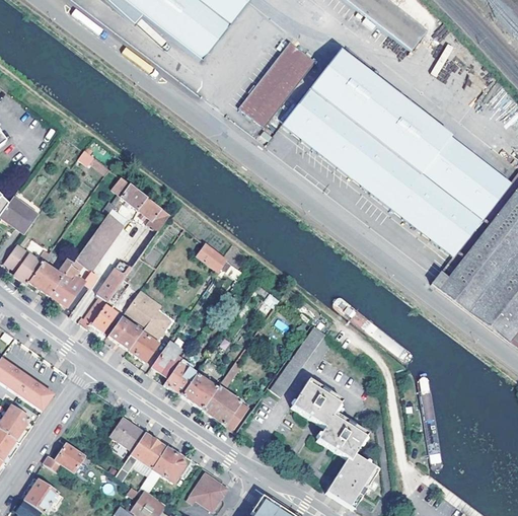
[(128,0),(204,58),(249,0),(128,0)]
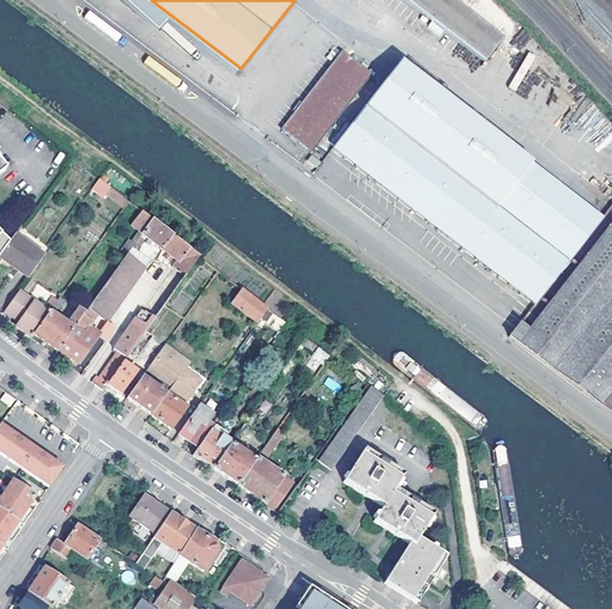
[(411,0),(485,59),(503,34),(460,0),(411,0)]
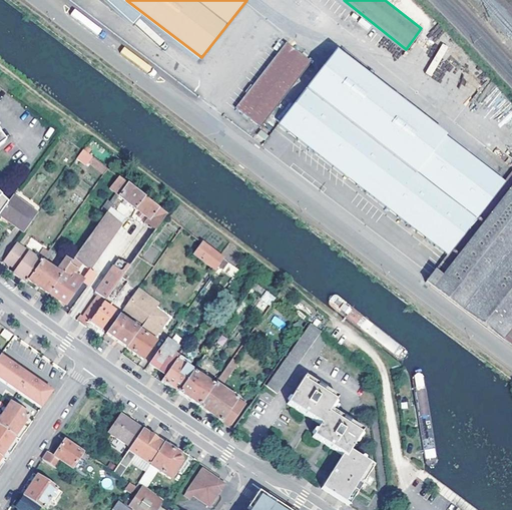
[(311,58),(287,39),(237,104),(248,112),(262,122),(311,58)]
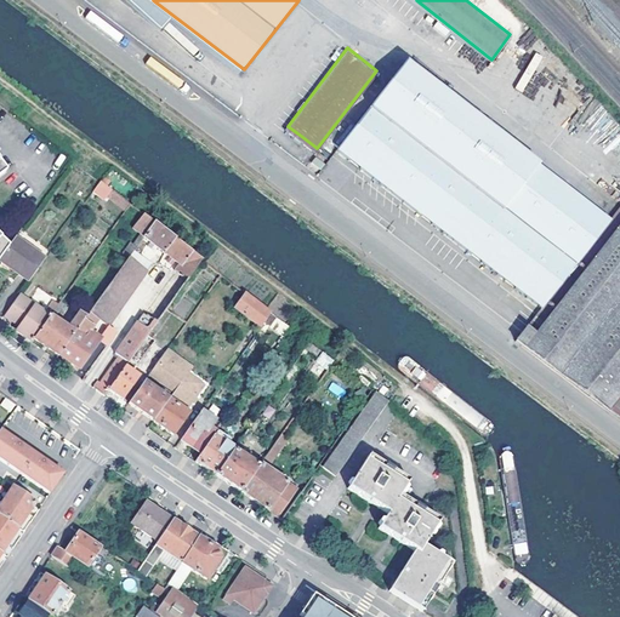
[(541,306),(610,215),(407,56),(339,144),(376,175),(445,229),(513,284),(541,306)]
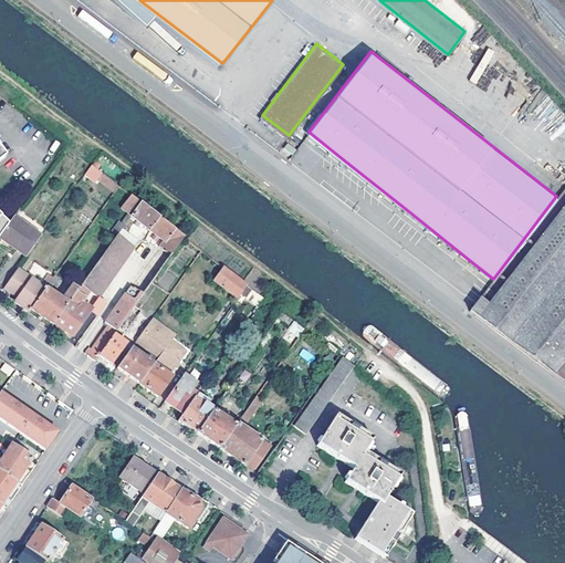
[(114,179),(92,162),(89,167),(85,171),(107,188),(114,179)]
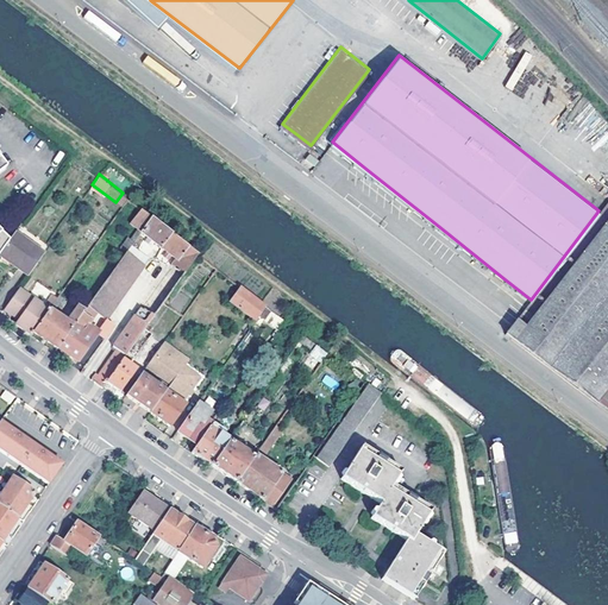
[(127,196),(119,208),(132,218),(130,221),(140,228),(151,214),(127,196)]
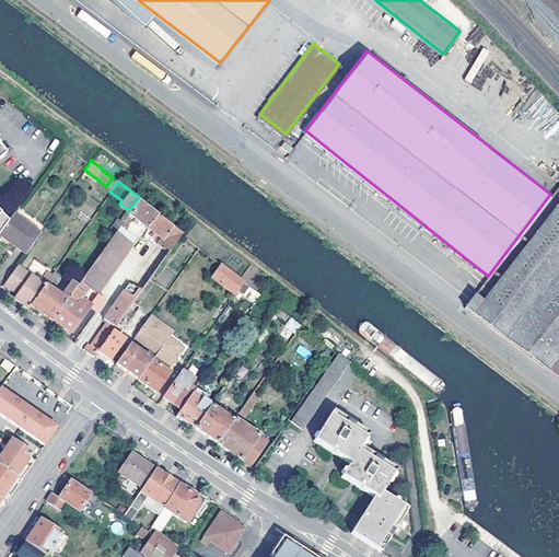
[(465,305),(475,312),(558,375),(558,182),(550,194),(488,276),(465,305)]
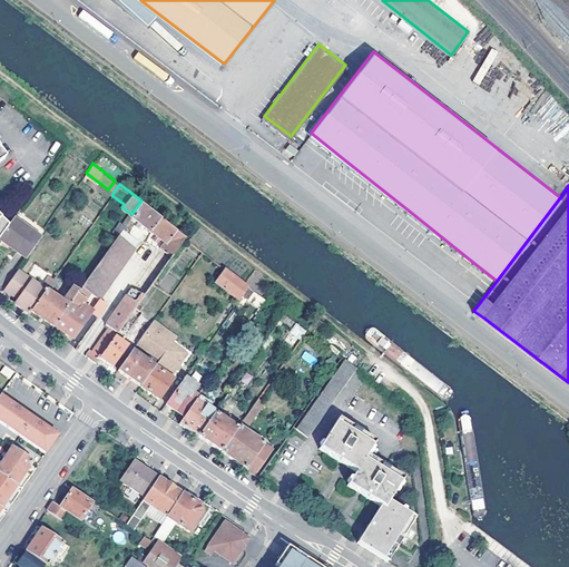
[(146,194),(141,201),(147,205),(151,197),(146,194)]
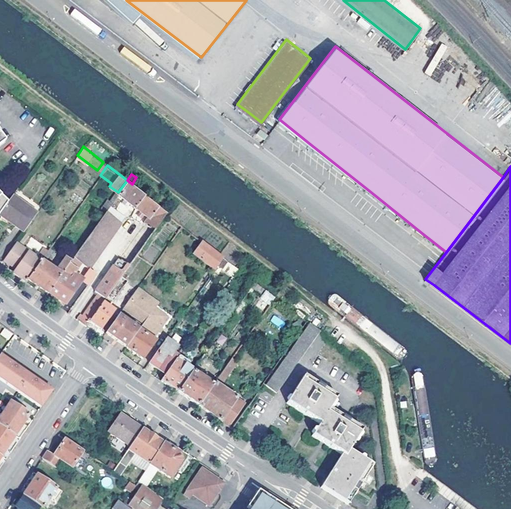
[(135,205),(136,203),(144,193),(132,184),(127,180),(118,192),(135,205)]
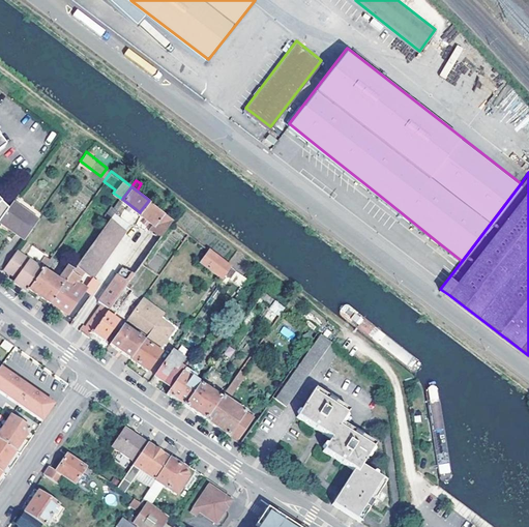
[(38,218),(13,200),(7,208),(0,217),(0,218),(25,237),(38,218)]
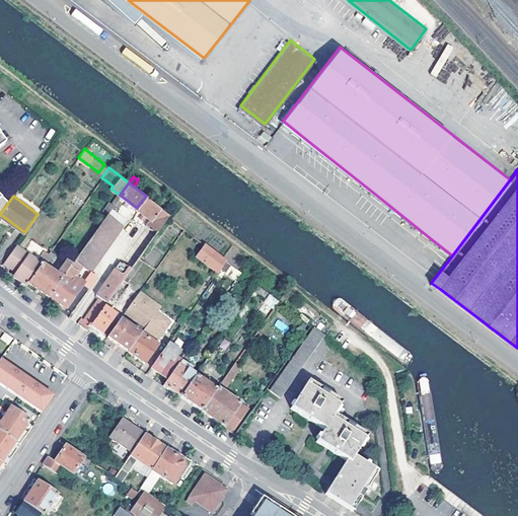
[(146,196),(138,206),(137,208),(150,218),(146,223),(158,230),(169,214),(146,196)]
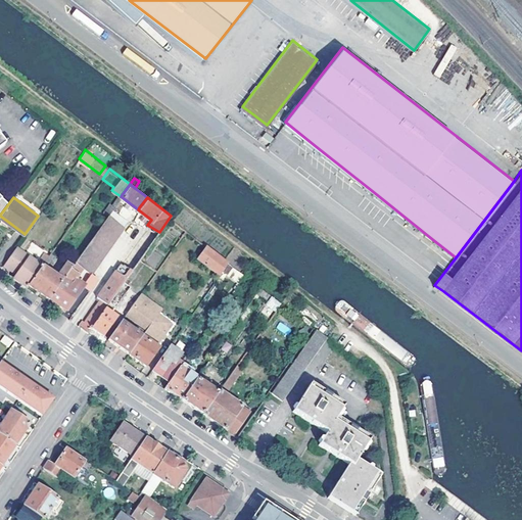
[(114,204),(109,201),(103,210),(108,215),(112,208),(114,204)]
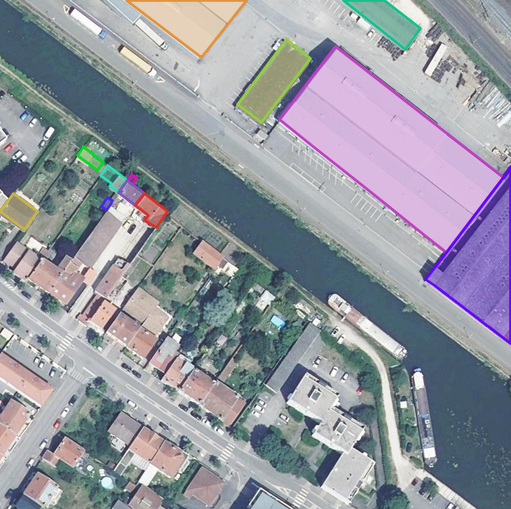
[(106,210),(105,210),(120,221),(124,215),(110,204),(106,210)]
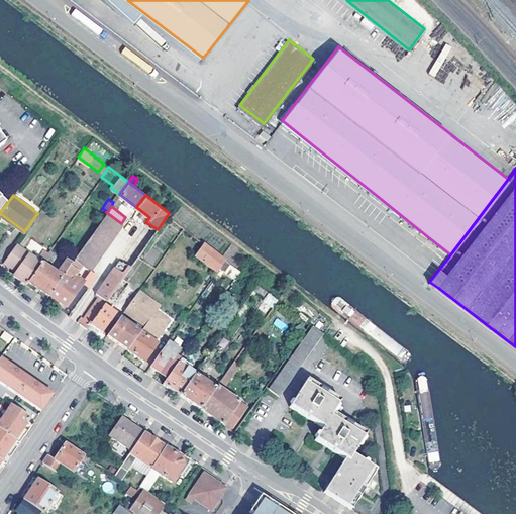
[(121,223),(106,212),(74,258),(82,264),(89,268),(107,242),(121,223)]
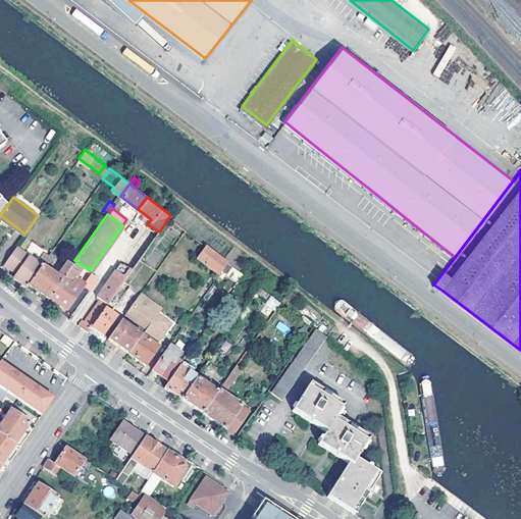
[(147,224),(146,225),(121,261),(124,263),(125,261),(134,267),(141,257),(159,231),(147,224)]
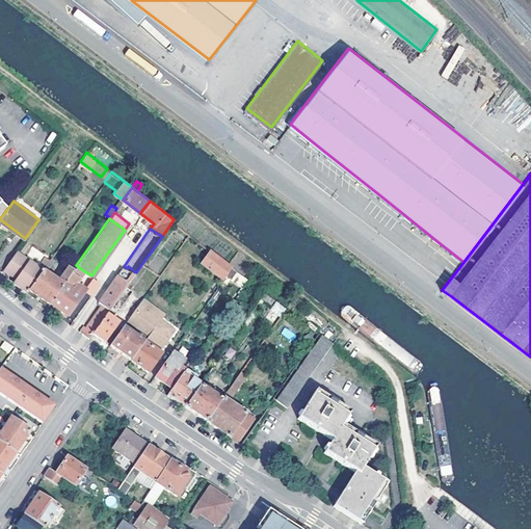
[(29,254),(43,258),(45,248),(32,244),(29,254)]
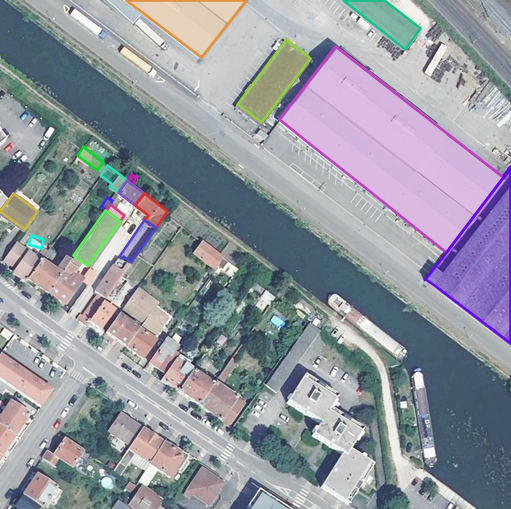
[(224,255),(202,239),(194,251),(215,267),(224,255)]
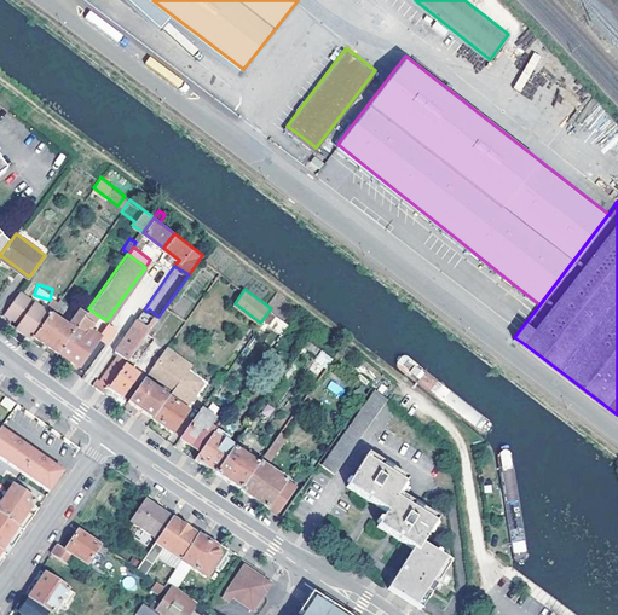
[(17,326),(32,337),(34,334),(50,312),(58,300),(53,297),(45,308),(19,290),(5,311),(15,319),(19,323),(17,326)]
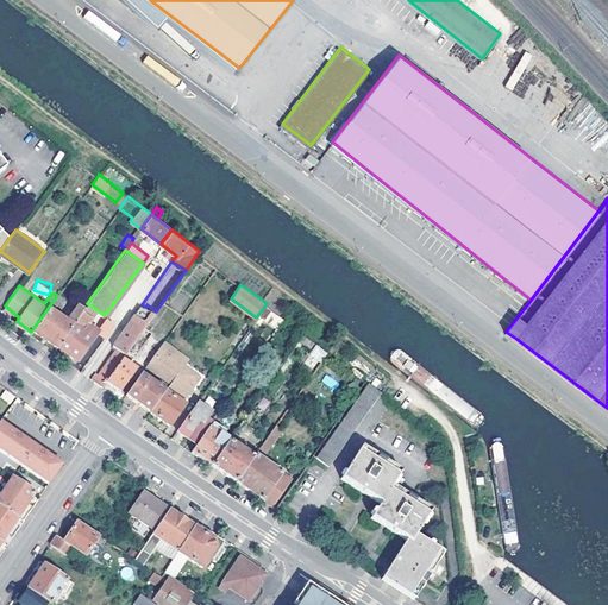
[(67,319),(49,307),(33,328),(49,338),(58,345),(85,308),(77,303),(67,319)]
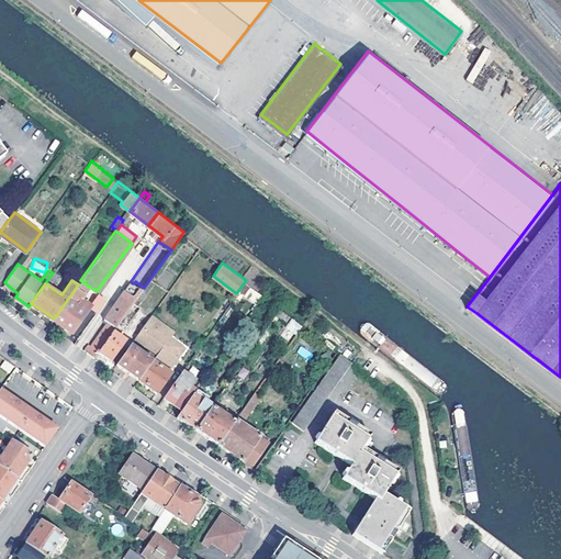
[(89,287),(80,280),(78,284),(54,319),(71,332),(90,304),(80,298),(89,287)]
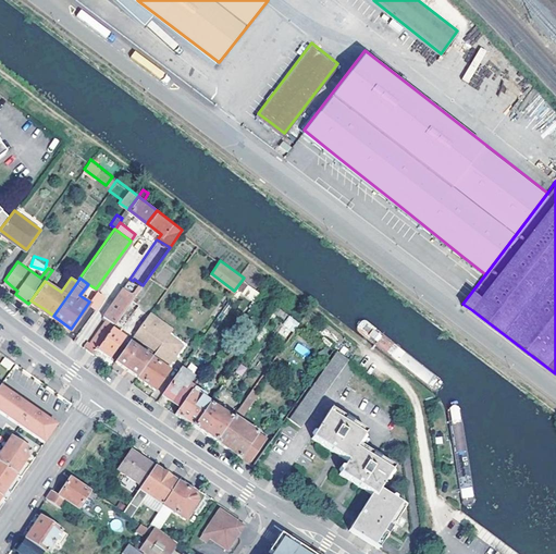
[(133,299),(143,285),(134,279),(133,281),(130,279),(122,288),(103,315),(108,318),(115,323),(118,320),(133,299)]
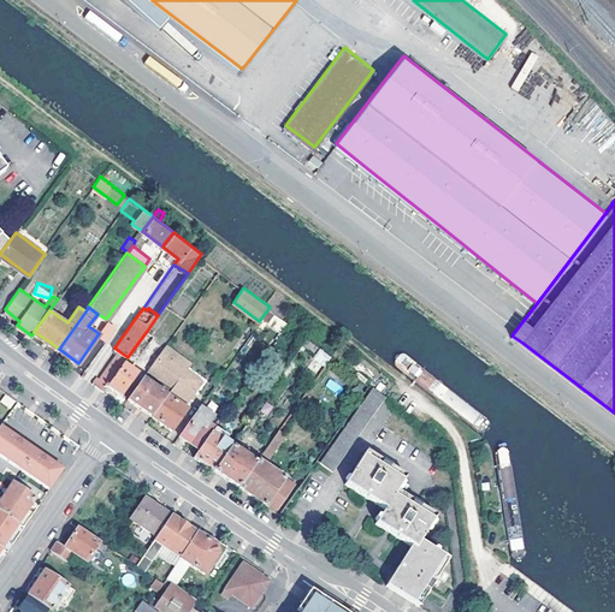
[(116,326),(108,321),(99,333),(107,339),(116,326)]
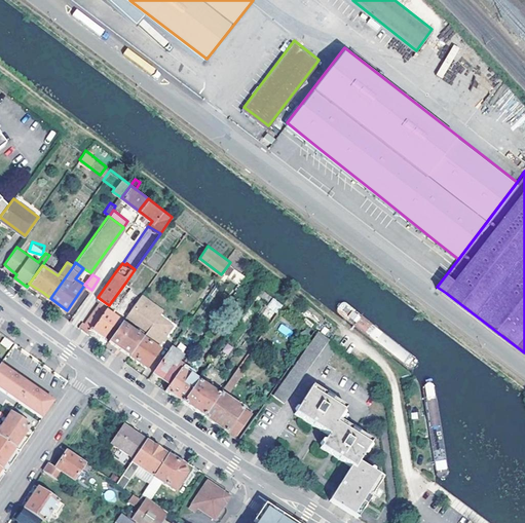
[(117,306),(132,287),(125,283),(111,302),(117,306)]
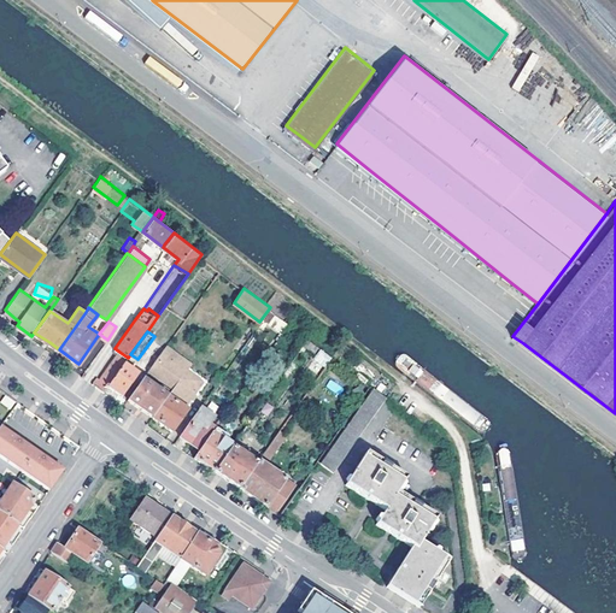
[(321,346),(332,354),(348,366),(356,357),(329,336),(321,346)]
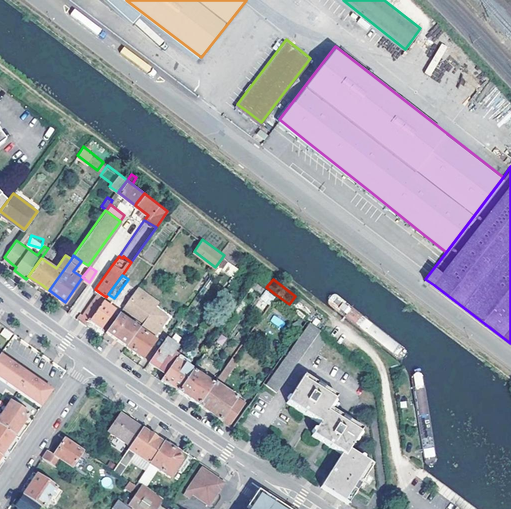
[(137,287),(158,301),(163,295),(142,280),(137,287)]
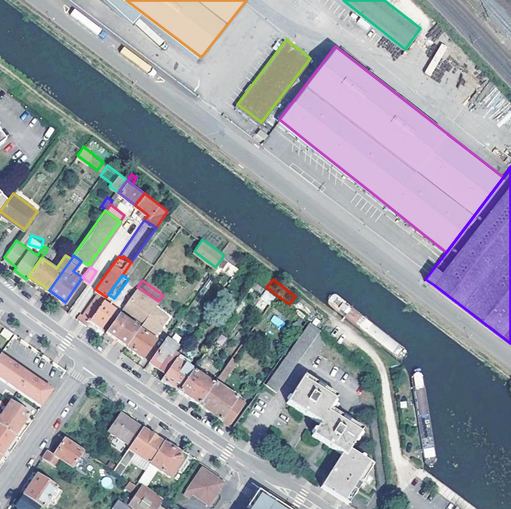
[(155,306),(158,301),(137,287),(134,291),(155,306)]
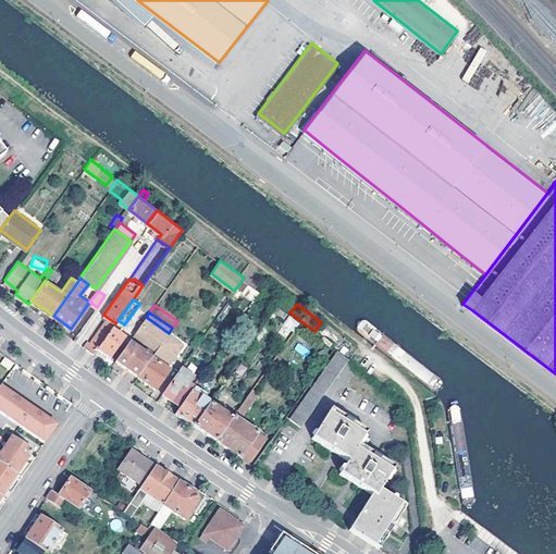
[(169,333),(146,317),(138,328),(161,344),(169,333)]
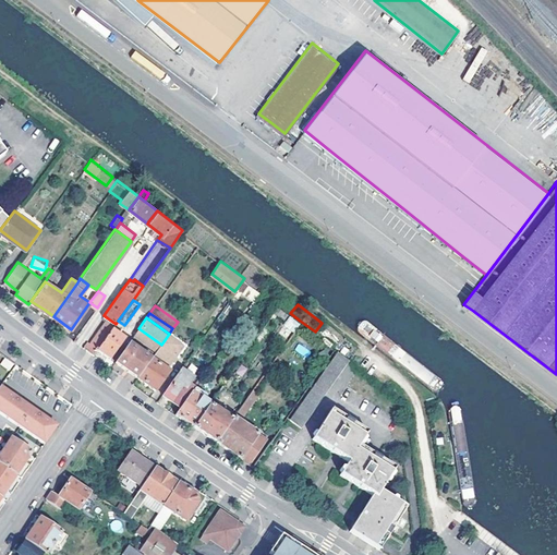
[(85,346),(95,352),(99,347),(113,327),(116,324),(108,318),(91,342),(88,341),(85,346)]
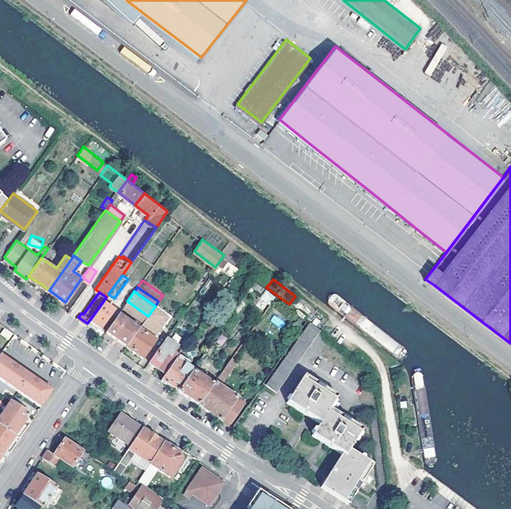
[(116,309),(104,300),(91,318),(103,327),(116,309)]
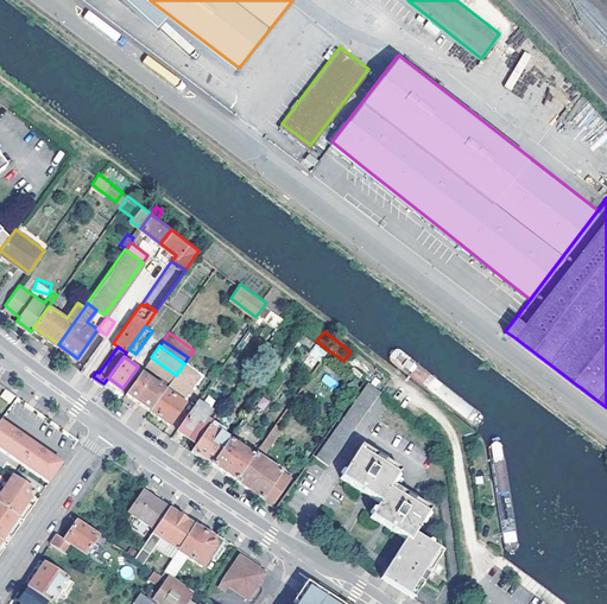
[(203,369),(188,357),(184,363),(200,375),(203,369)]
